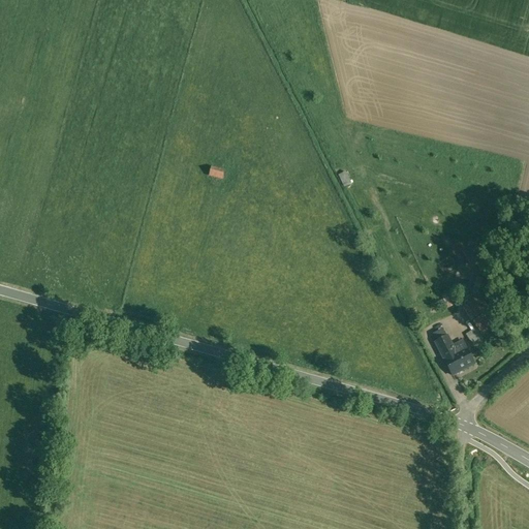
[(213,166),(211,177),(225,180),(227,169),(213,166)]
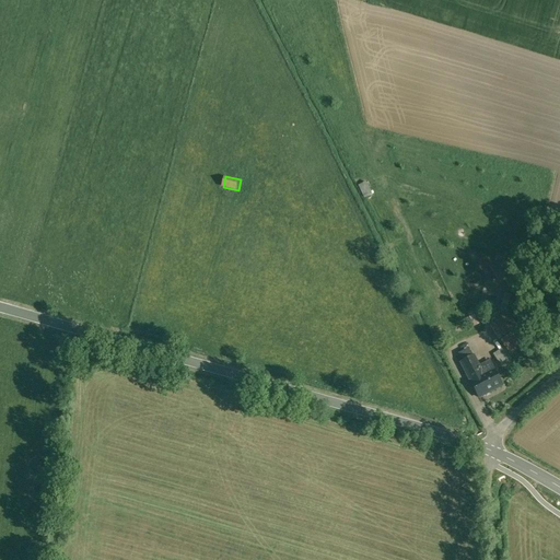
[(365,197),(374,194),(368,181),(359,185),(365,197)]
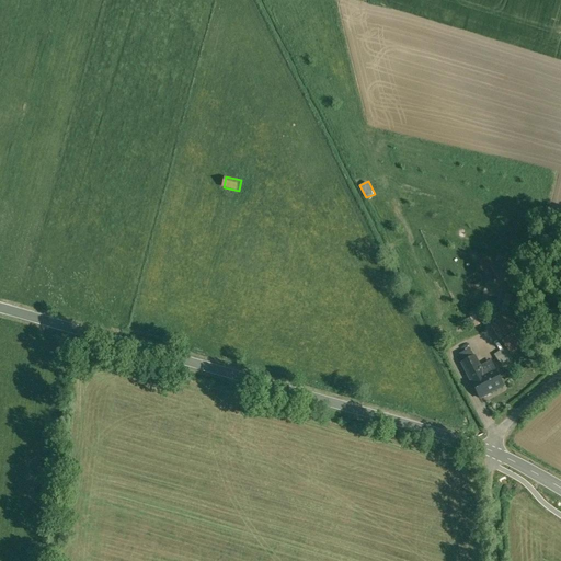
[(515,297),(507,295),(503,310),(511,312),(515,297)]
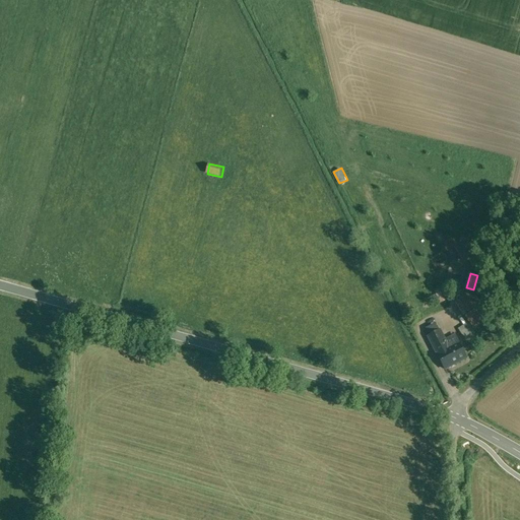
[(445,289),(435,295),(437,299),(447,295),(445,289)]
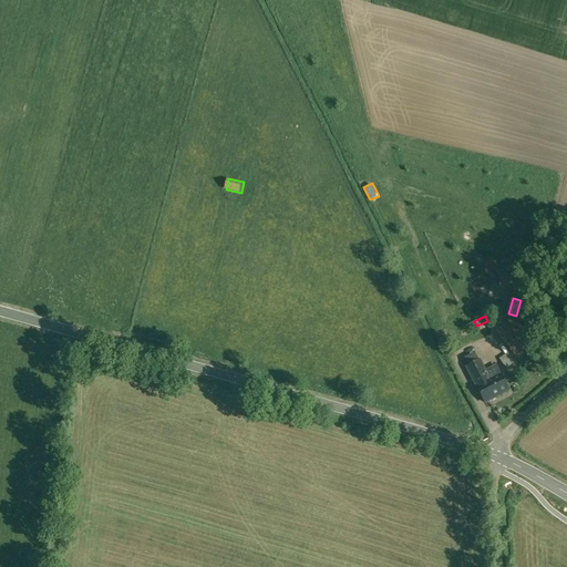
[(517,316),(497,328),(517,359),(536,347),(517,316)]
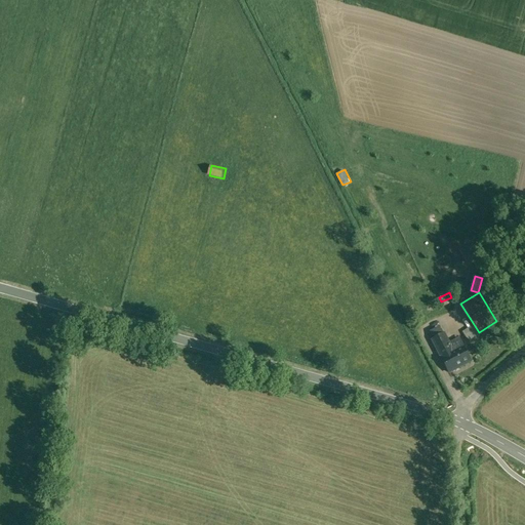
[(474,326),(463,333),(466,336),(476,329),(474,326)]
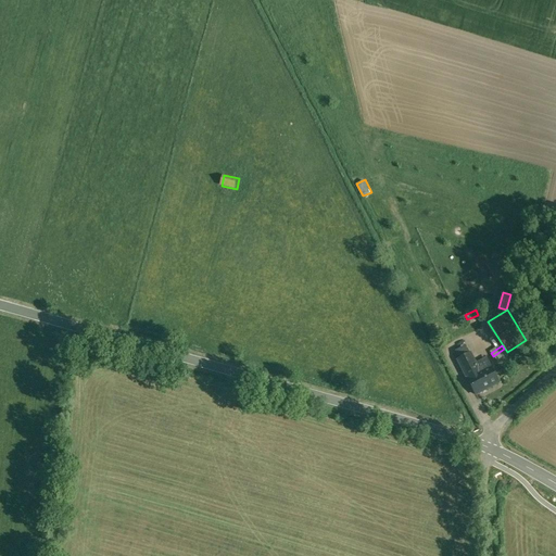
[(477,365),(470,354),(458,361),(464,371),(477,365)]
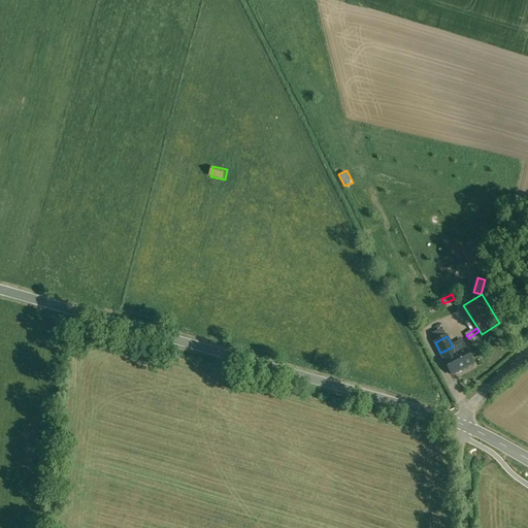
[(453,347),(440,353),(452,375),(473,364),(462,341),(453,347)]
